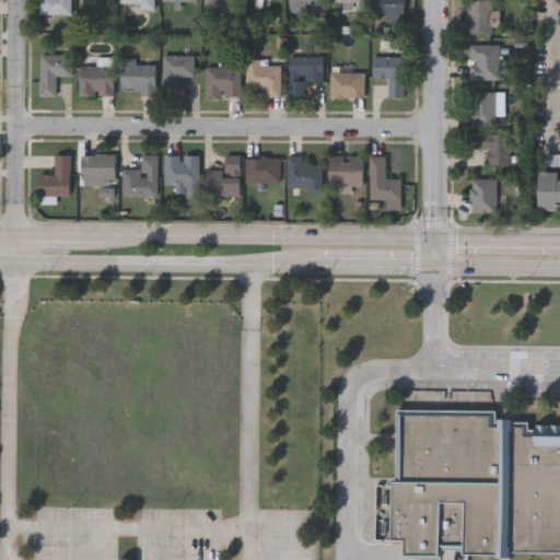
[(71,0),(71,14),(39,14),(39,0),(71,0)]
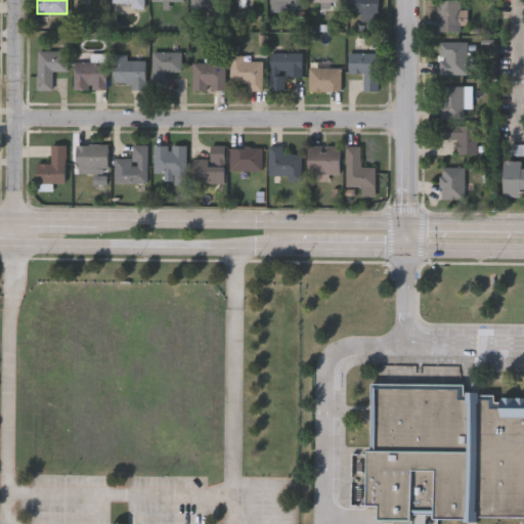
[(143,0),(143,8),(131,8),(131,3),(112,3),(112,0),(143,0)]
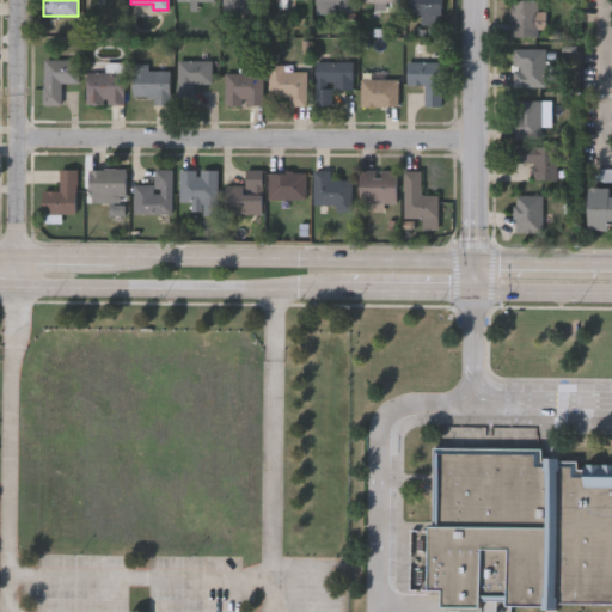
[(222,0),(261,0),(261,12),(222,13),(222,0)]
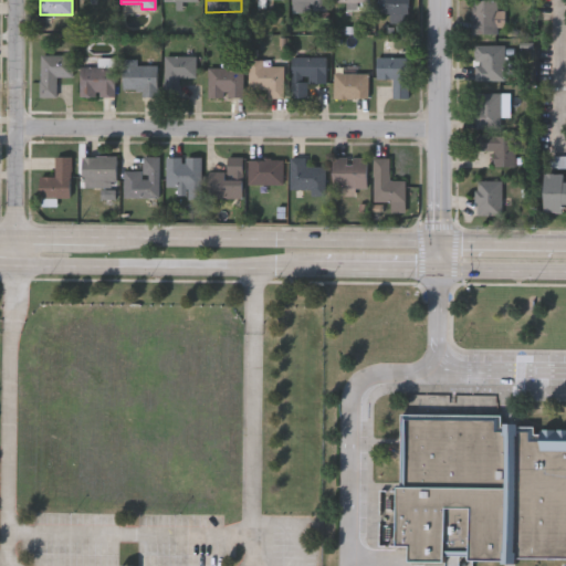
[(325,0),(325,10),(291,10),(291,0),(325,0)]
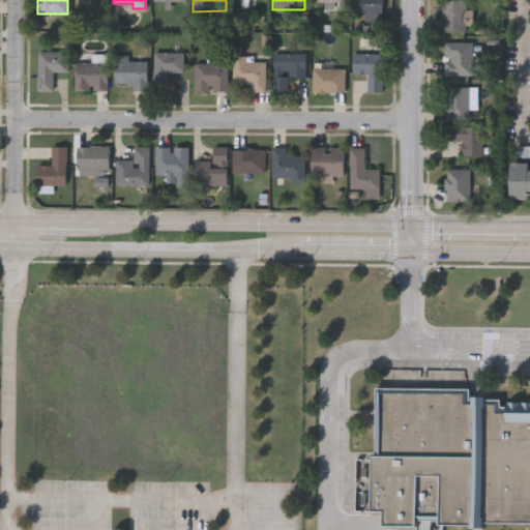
[(353,0),(382,0),(382,13),(353,13),(353,0)]
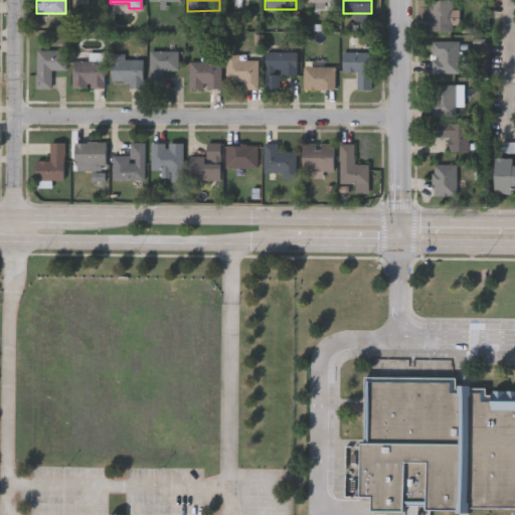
[(427,0),(453,0),(453,29),(427,29),(427,0)]
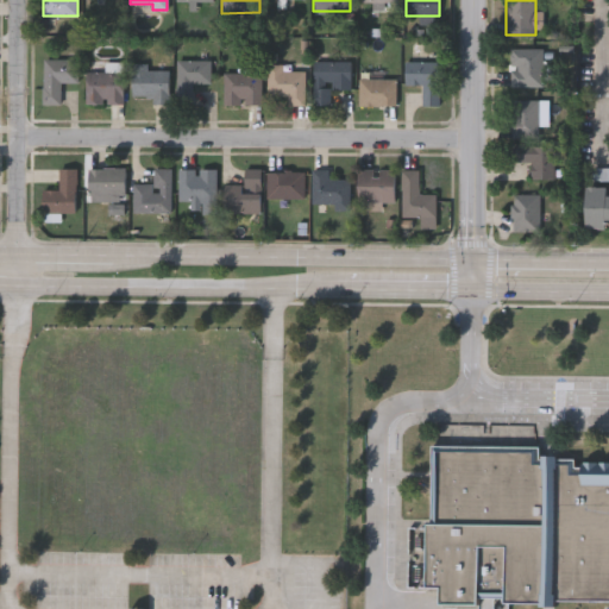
[(542,86),(510,86),(510,49),(542,49),(542,86)]
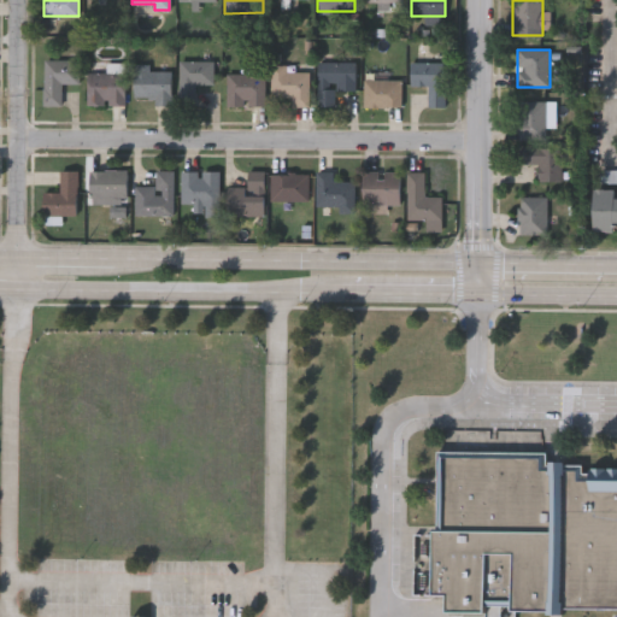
[(43,106),(43,60),(80,60),(80,83),(62,83),(62,106),(43,106)]
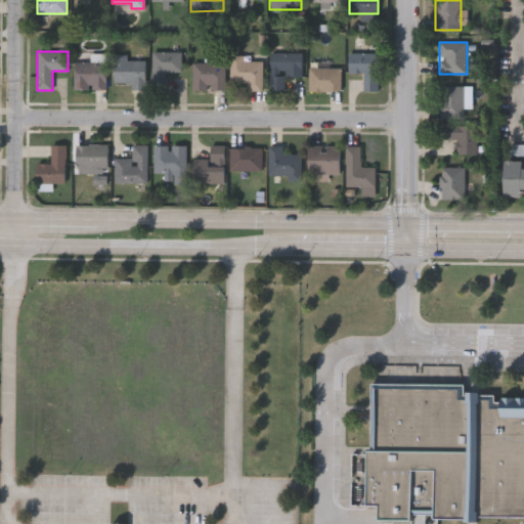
[(180,52),(180,72),(166,72),(166,85),(151,85),(151,52),(180,52)]
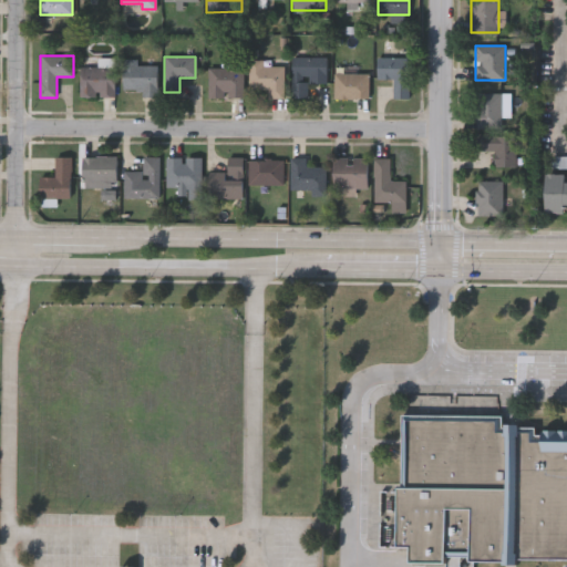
[(291,57),(327,57),(327,84),(307,84),(307,99),(291,99),(291,57)]
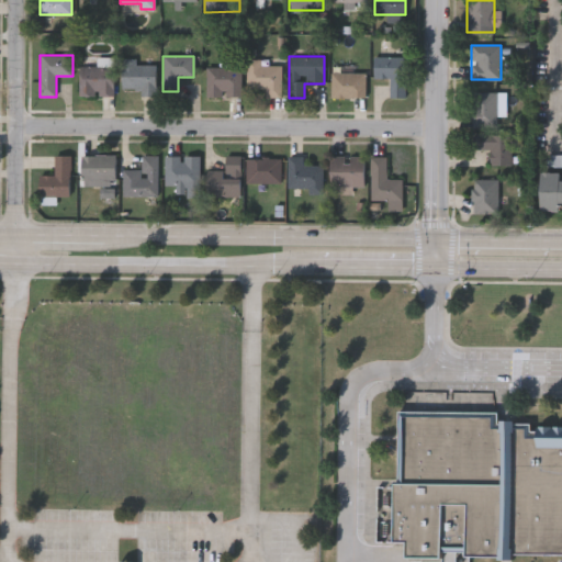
[(373,58),(405,57),(406,98),(390,98),(390,78),(374,78),(373,58)]
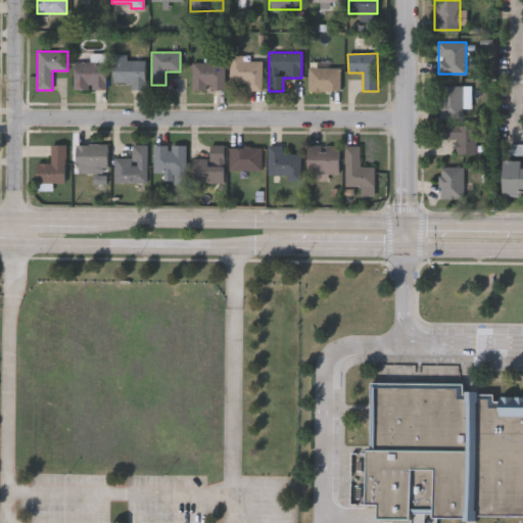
[(112,55),(126,55),(126,60),(145,60),(145,90),(130,90),(130,83),(112,83),(112,55)]
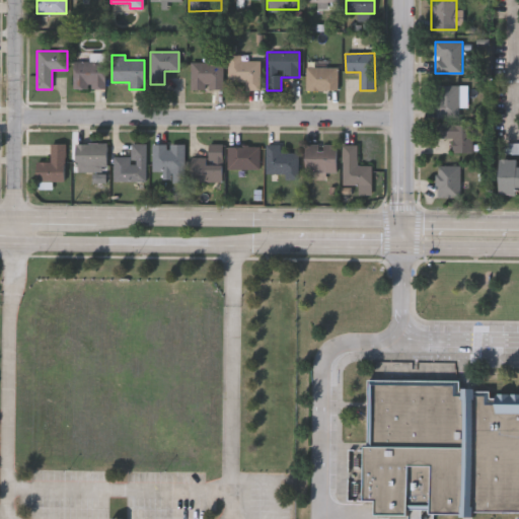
[(260,62),(260,90),(245,90),(245,82),(228,82),(228,56),(240,56),(240,62),(260,62)]
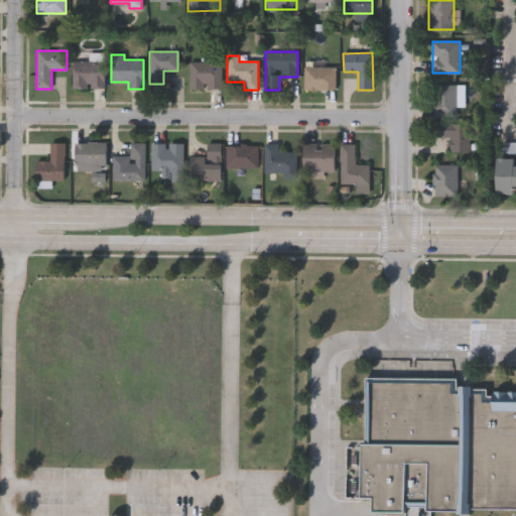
[(73,61),(89,61),(89,57),(104,57),(104,89),(73,89),(73,61)]
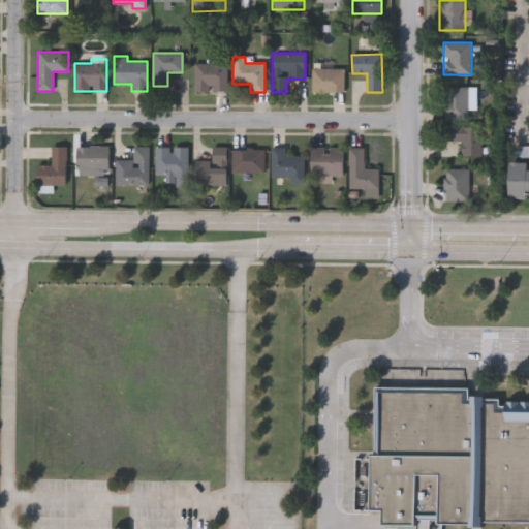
[(226,64),(226,91),(193,91),(193,64),(226,64)]
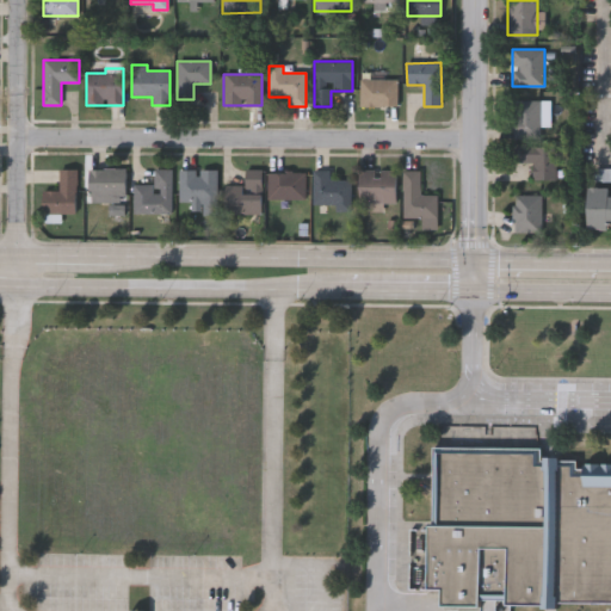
[(396,80),(396,107),(359,107),(359,80),(396,80)]
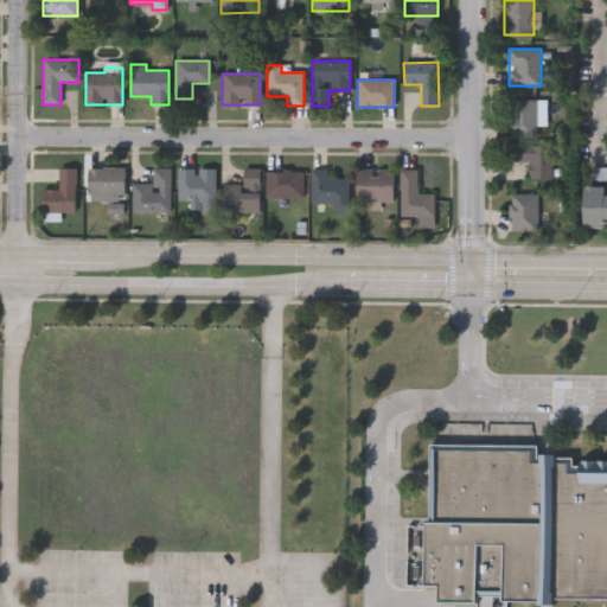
[(511,100),(537,100),(537,138),(511,138),(511,100)]
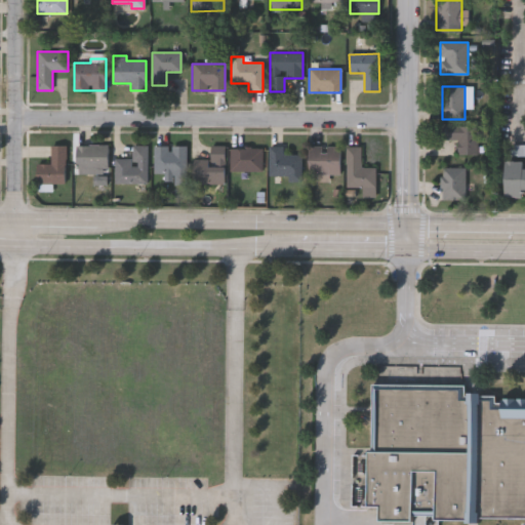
[(478,126),(478,154),(443,154),(443,126),(478,126)]
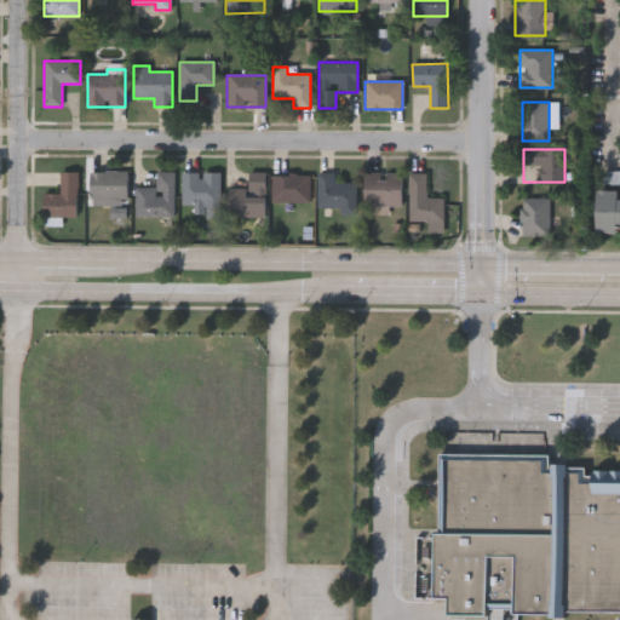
[(128,171),(128,206),(91,206),(91,171),(128,171)]
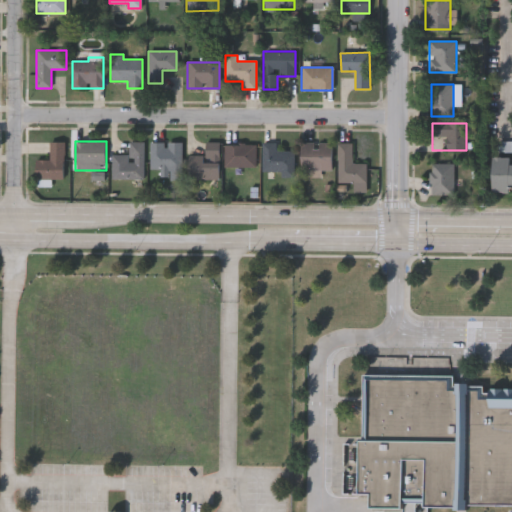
[(36,160),(49,160),(49,142),(64,142),(64,180),(36,180),(36,160)]
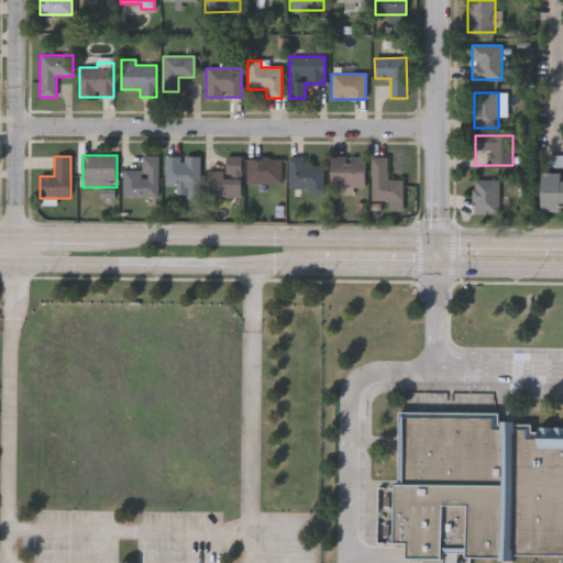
[(157,197),(123,197),(123,172),(142,172),(142,156),(157,156),(157,197)]
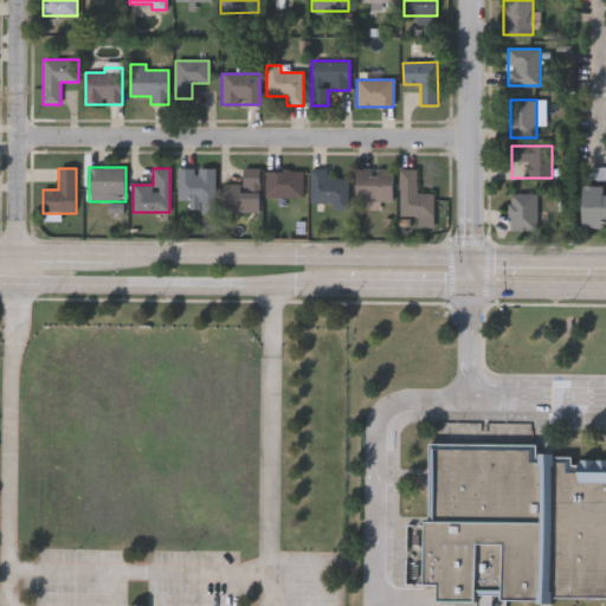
[(214,201),(178,201),(178,169),(214,169),(214,201)]
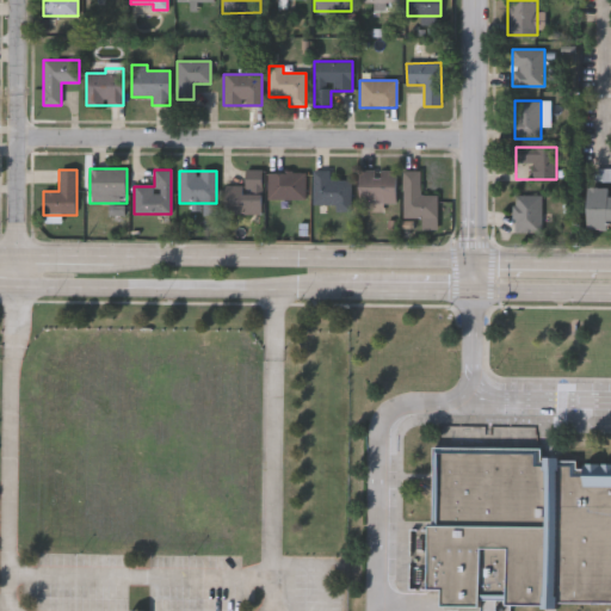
[(226,215),(226,186),(245,186),(245,171),(261,171),(261,215),(226,215)]
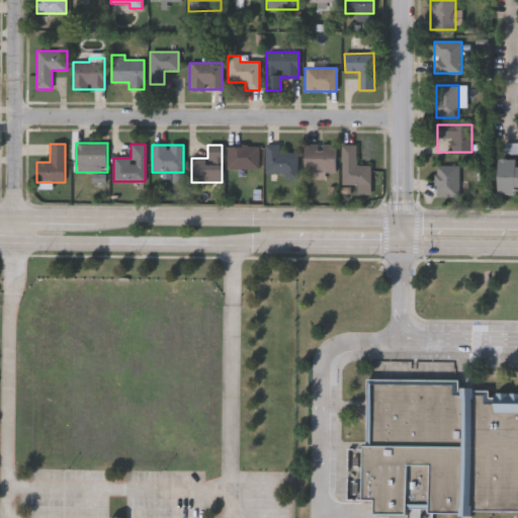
[(297,153),(297,180),(283,180),(283,174),(265,174),(265,145),(279,145),(279,153),(297,153)]
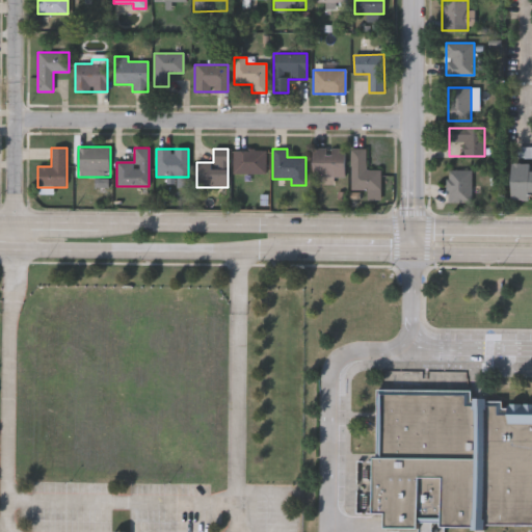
[(314,178),(314,149),(345,149),(345,178),(314,178)]
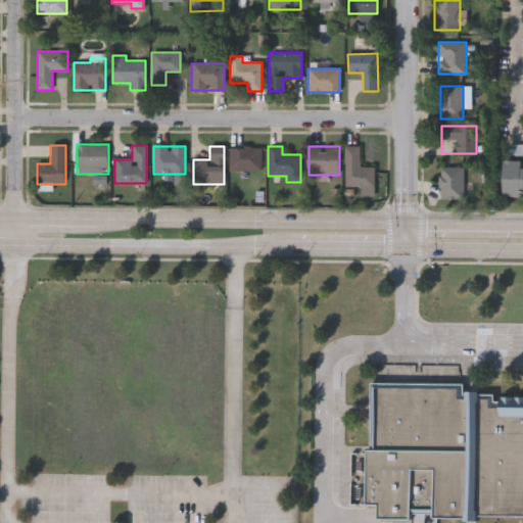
[(345,187),(345,146),(361,146),(361,168),(375,168),(375,194),(362,194),(362,187),(345,187)]
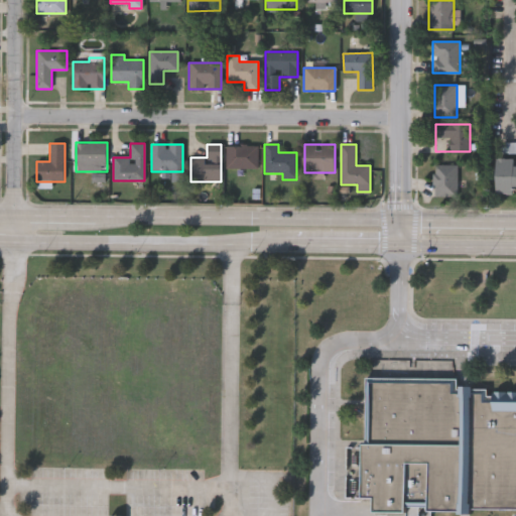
[(257,146),(257,169),(227,169),(227,146),(257,146)]
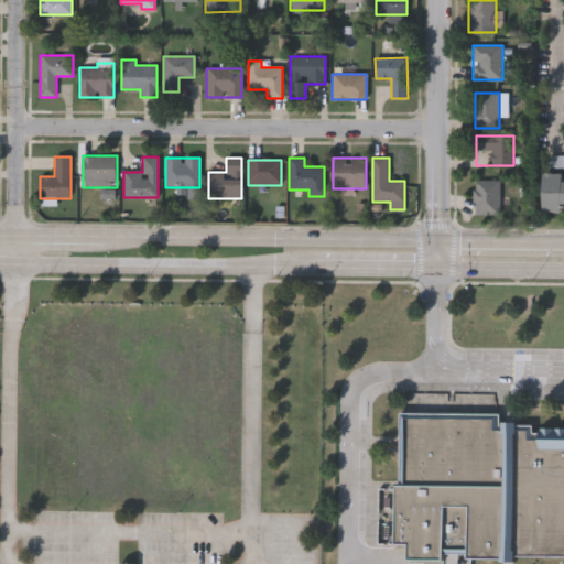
[(563,174),(563,214),(542,214),(542,174),(563,174)]
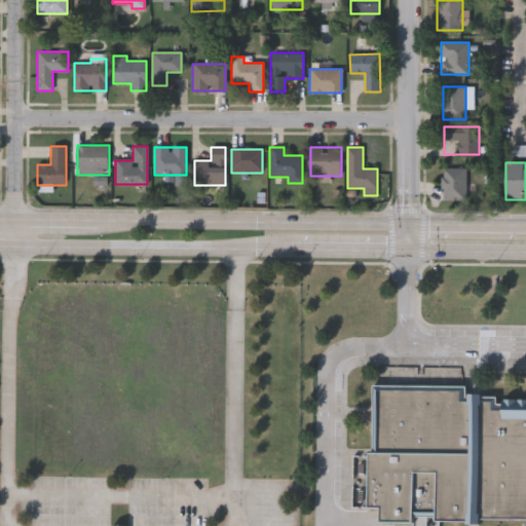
[(466,199),(443,200),(443,168),(466,167),(466,199)]
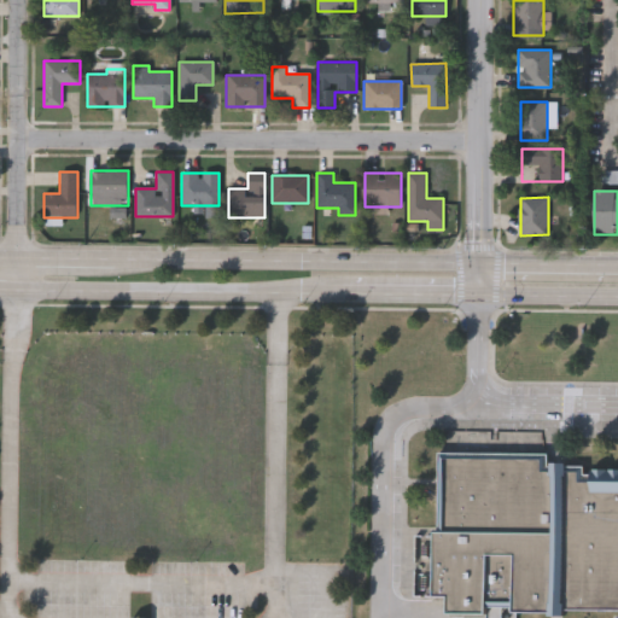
[(617,611),(484,610),(484,613),(443,612),(443,596),(432,596),(435,453),(546,454),(546,466),(617,466),(617,611)]
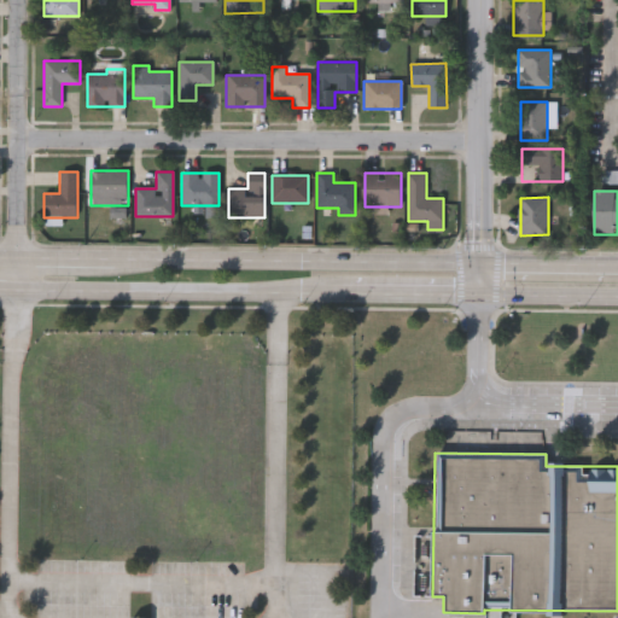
All buildings are outlined.
